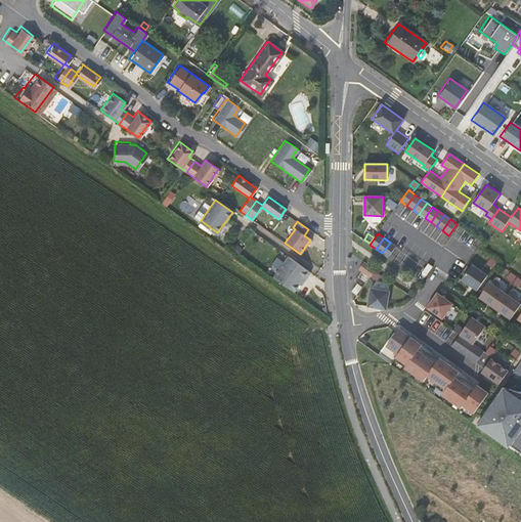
[(382,253),(388,258),(396,247),(390,243),(382,253)]
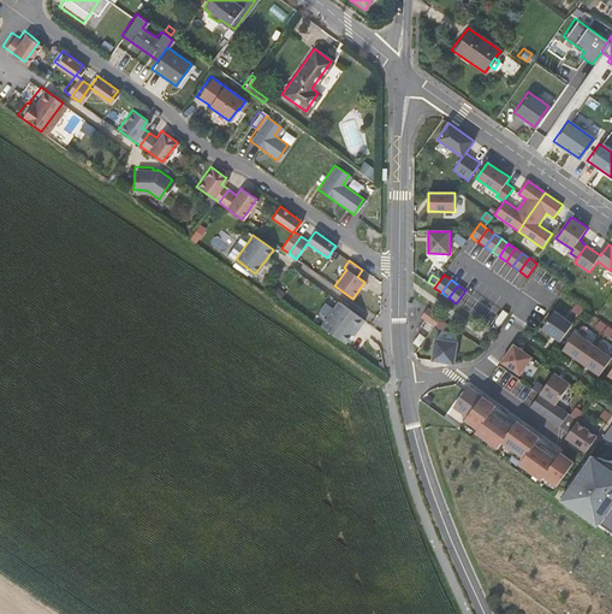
[(499,314),(465,290),(456,303),(489,326),(499,314)]
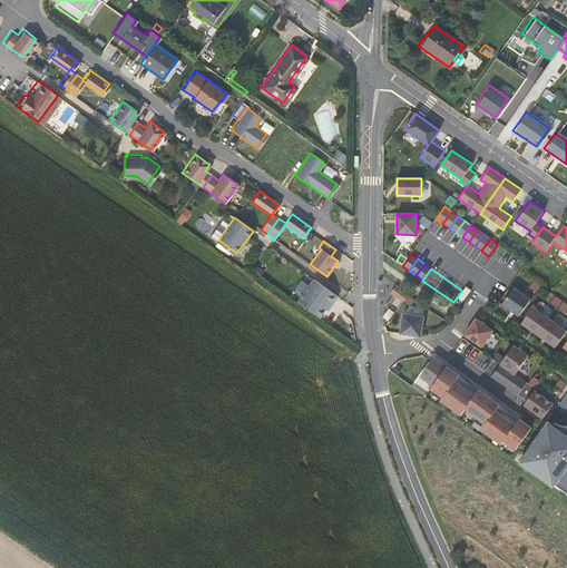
[(336,296),(313,280),(296,302),(319,317),(324,310),(329,304),(331,305),(336,296)]
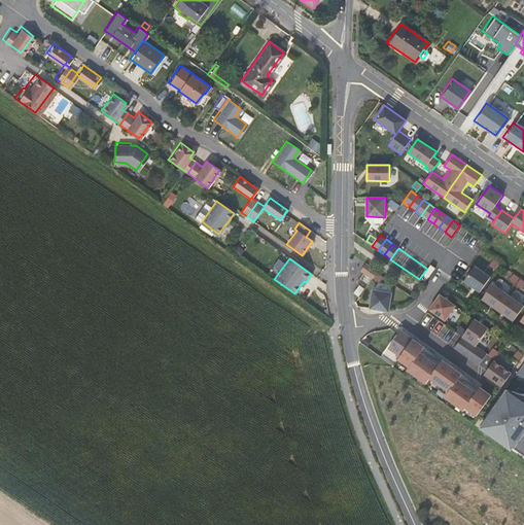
[(495,269),(498,264),(493,260),(490,266),(495,269)]
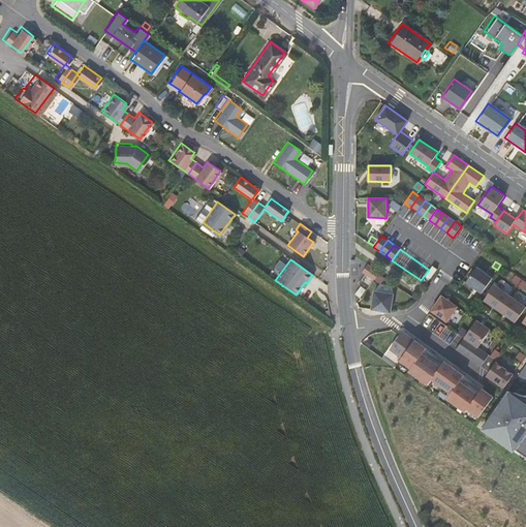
[(373,280),(378,273),(367,265),(362,272),(365,274),(373,280)]
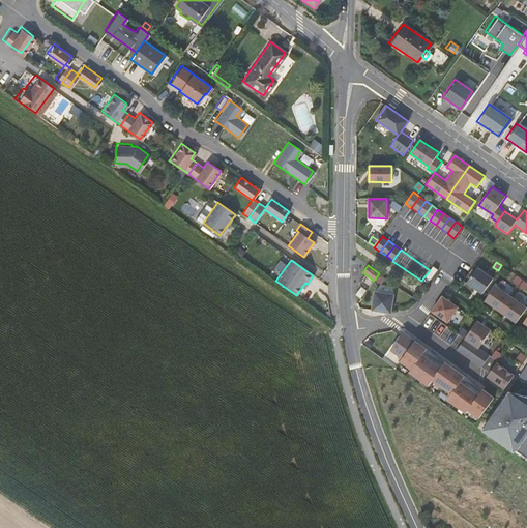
[(482,294),(493,280),(477,268),(467,283),(482,294)]
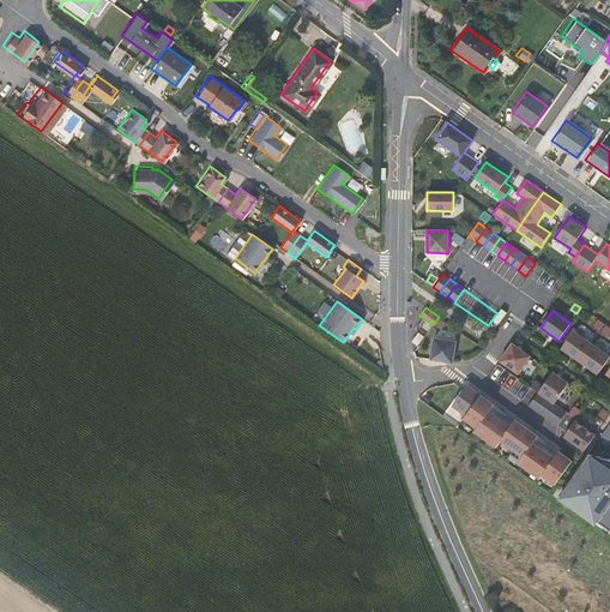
[(433,325),(423,318),(414,330),(418,333),(424,337),(433,325)]
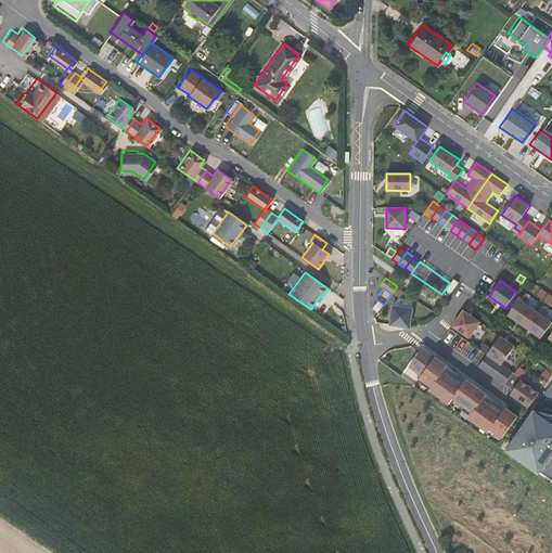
[(399,297),(402,292),(397,288),(394,294),(399,297)]
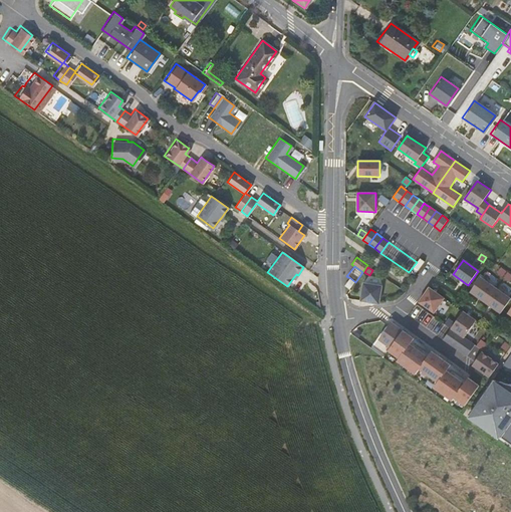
[(507,271),(502,267),(498,273),(503,276),(507,271)]
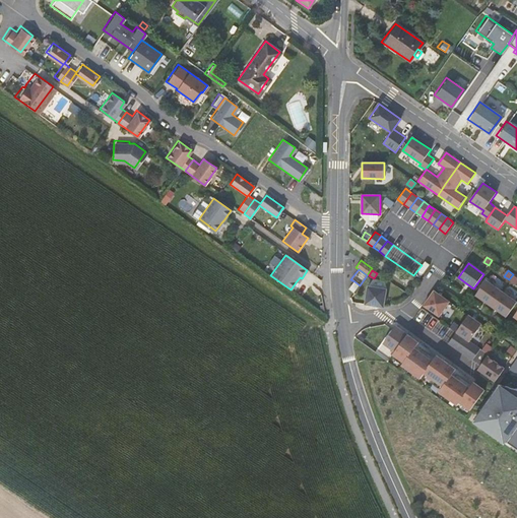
[(491,272),(488,276),(499,289),(503,285),(491,272)]
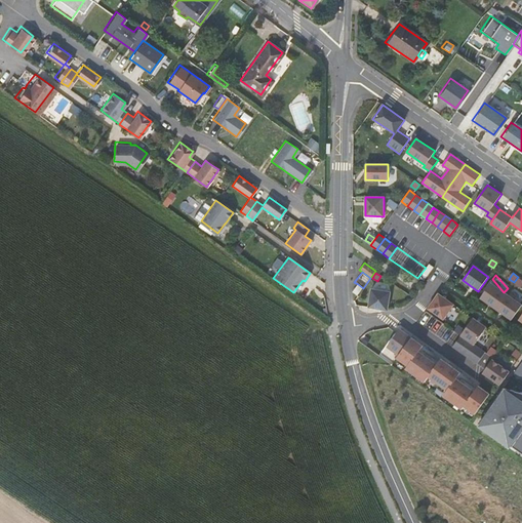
[(507,294),(491,283),(480,298),(495,309),(507,294)]
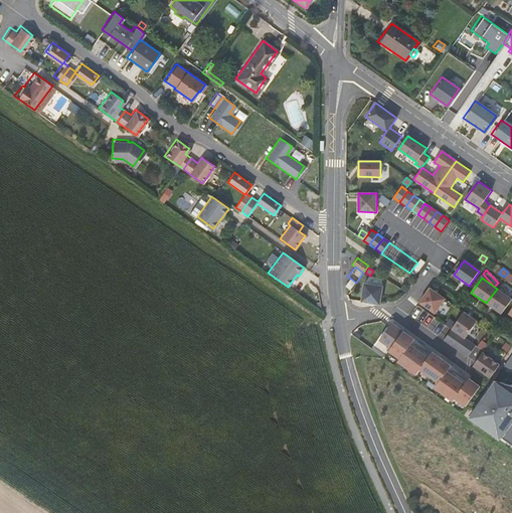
[(356,283),(351,279),(345,287),(350,290),(356,283)]
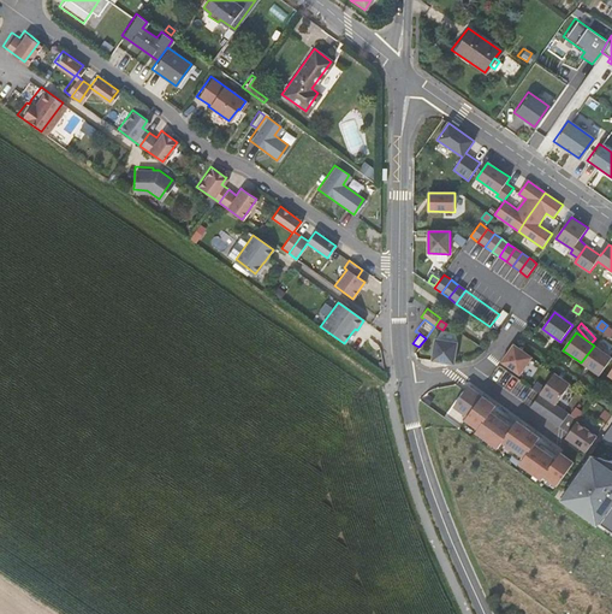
[(599,336),(594,342),(607,352),(611,344),(599,336)]
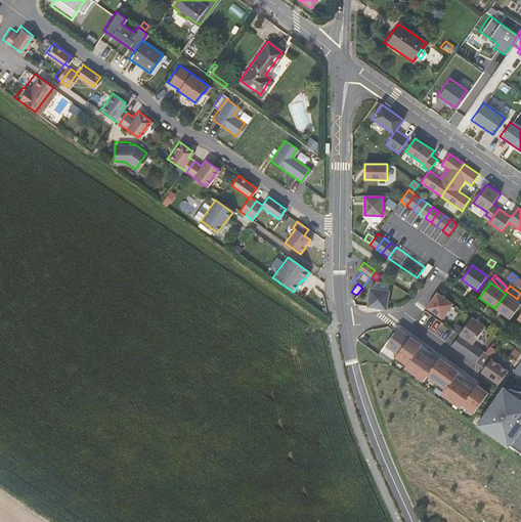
[(386,310),(389,293),(371,290),(367,307),(386,310)]
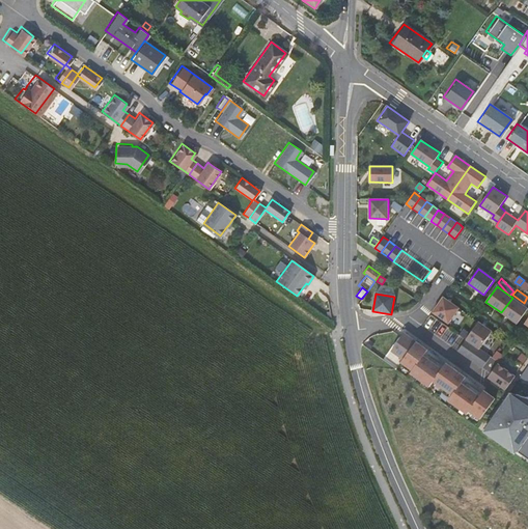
[(460,308),(443,298),(433,312),(448,324),(460,308)]
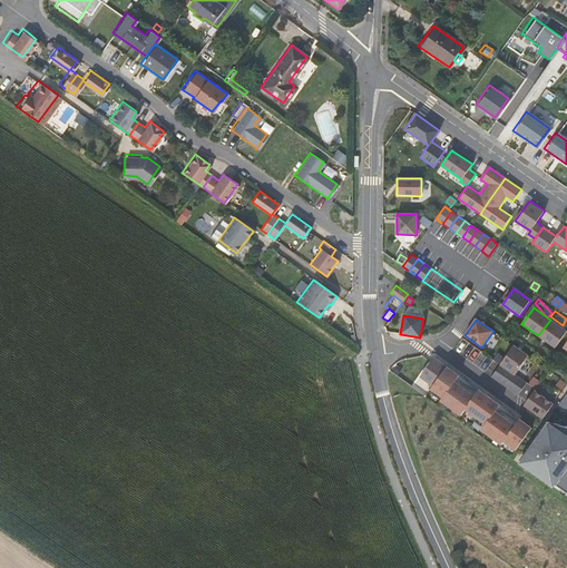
[(566,332),(550,320),(538,335),(556,348),(566,332)]
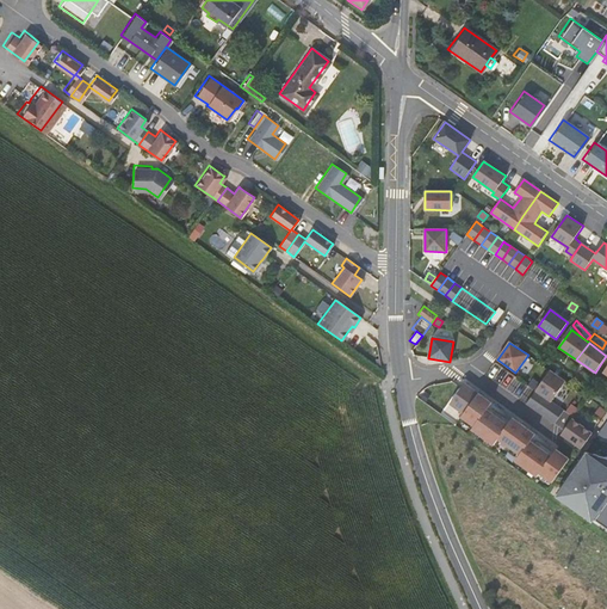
[(550,370),(536,391),(551,403),(565,382),(550,370)]
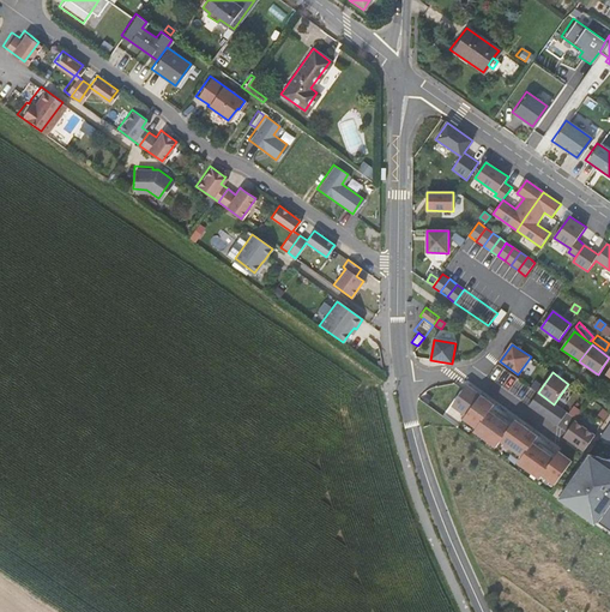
[(531,388),(537,391),(542,385),(536,381),(531,388)]
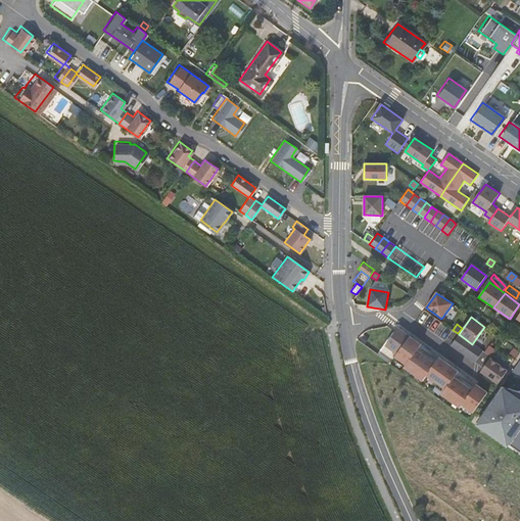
[(399,351),(410,337),(396,327),(386,342),(399,351)]
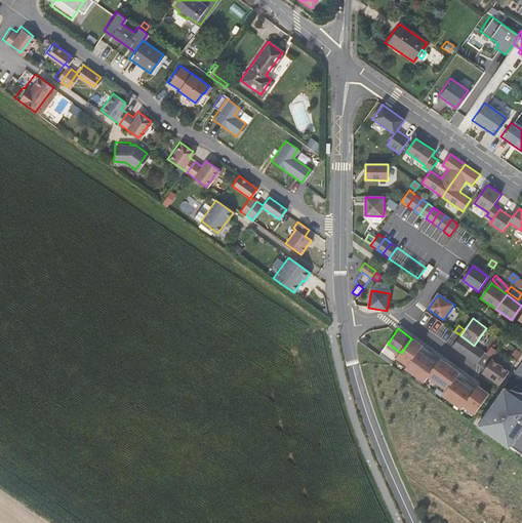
[(372,337),(367,333),(363,338),(368,343),(372,337)]
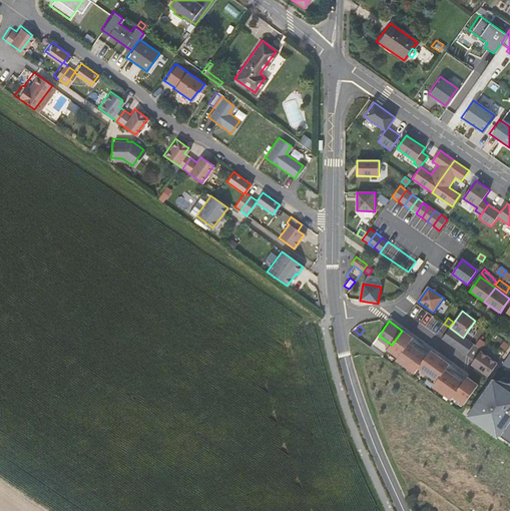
[(466,356),(474,345),(463,338),(450,328),(449,329),(442,339),(466,356)]
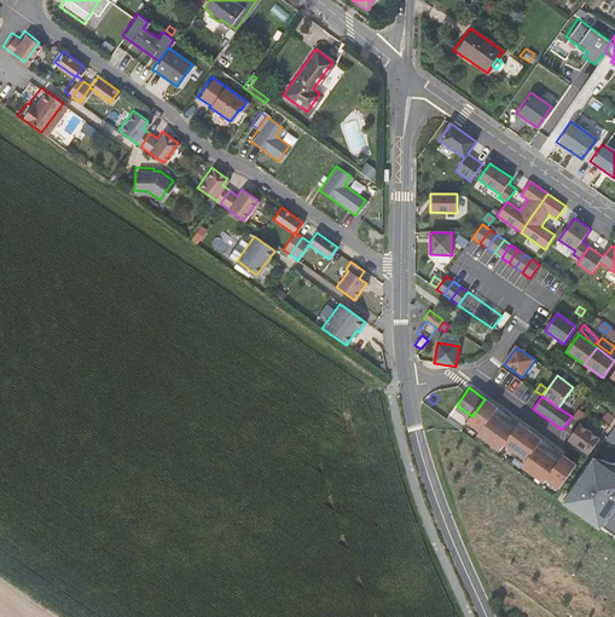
[(549,478),(561,488),(576,466),(563,456),(558,462),(541,450),(546,444),(520,424),(514,431),(497,417),(502,411),(485,399),(473,416),(470,420),(483,430),(481,433),(503,449),(506,443),(526,457),(521,463),(546,482),(549,478)]
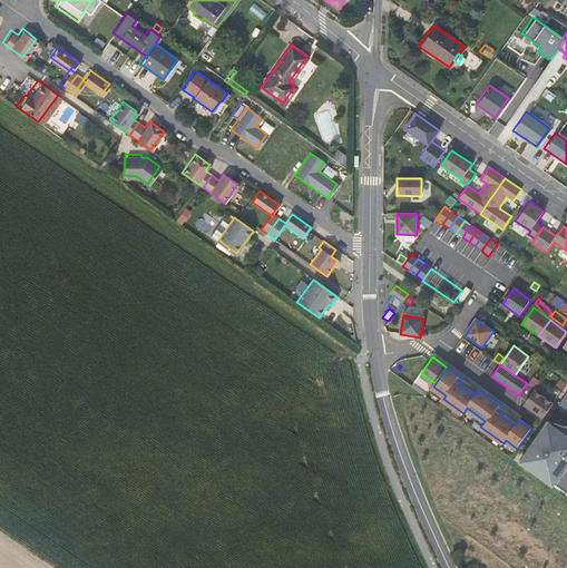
[(539,382),(534,379),(529,384),(535,389),(539,382)]
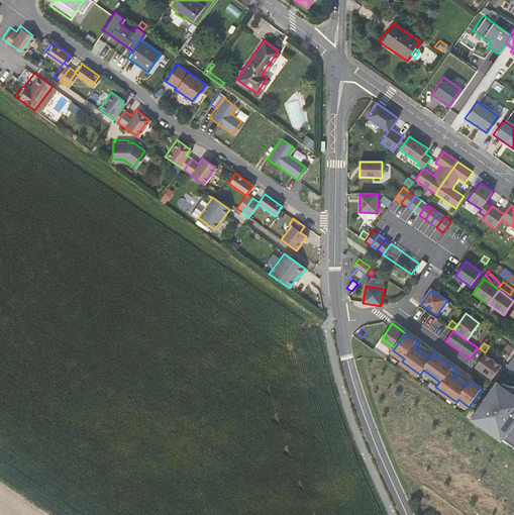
[(513,348),(509,344),(505,349),(510,353),(513,348)]
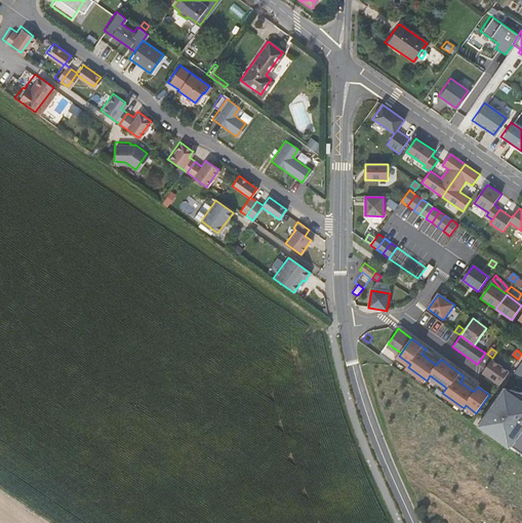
[(492,360),(482,373),(499,386),(510,372),(492,360)]
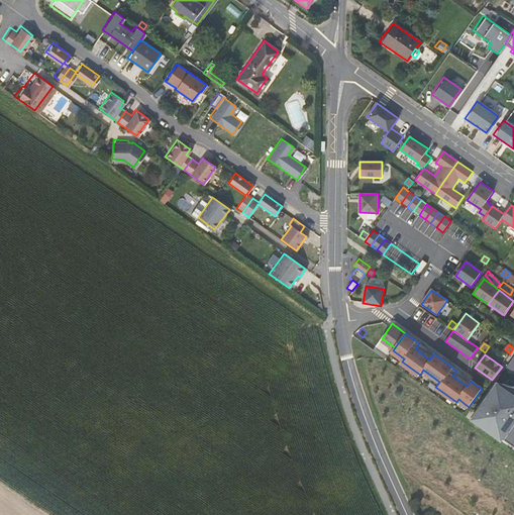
[(513,387),(498,383),(476,413),(479,415),(477,419),(513,445),(513,387)]
